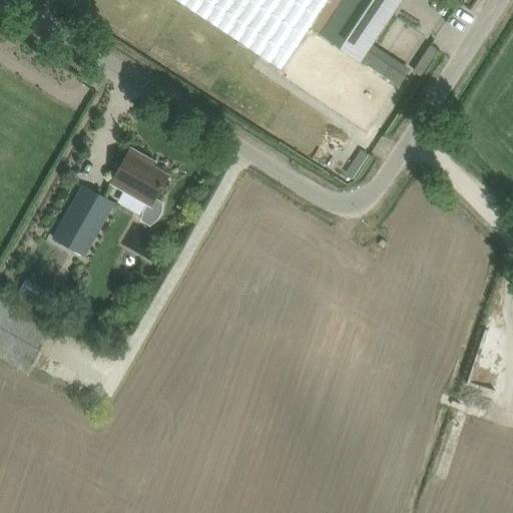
[(401,0),(176,0),(282,69),(310,27),(360,61),(361,60),(399,86),(410,69),(372,43),(401,0)]
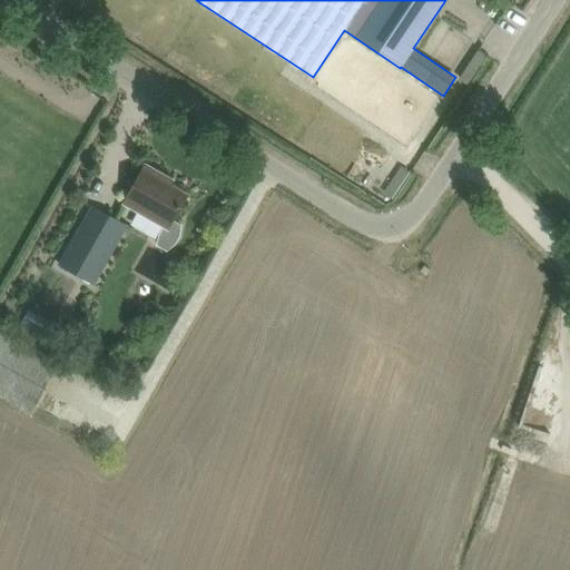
[(467,79),(478,89),(499,62),(487,53),(467,79)]
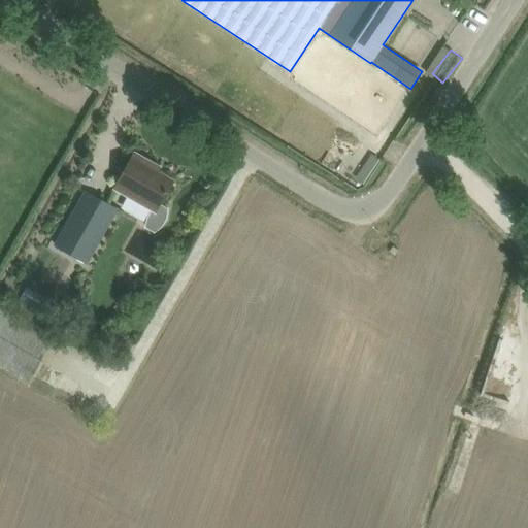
[(297,142),(314,154),(333,124),(318,112),(297,142)]
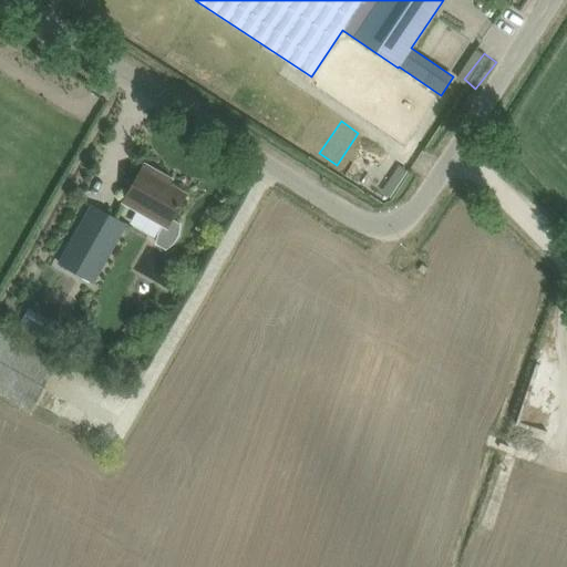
[(359,142),(340,168),(360,183),(379,155),(359,142)]
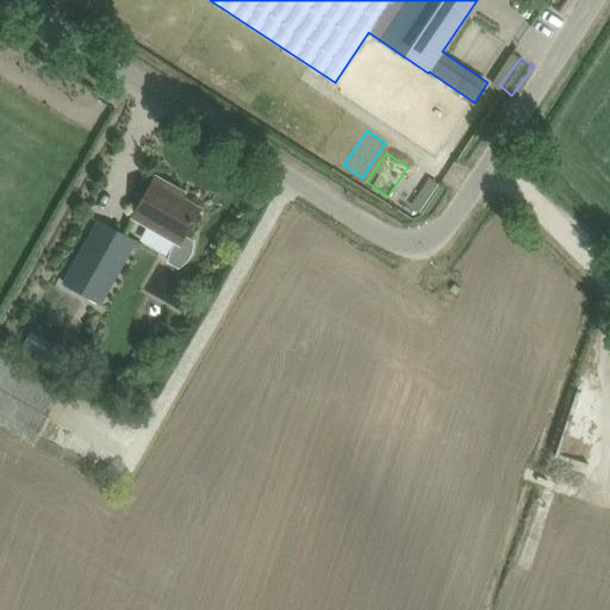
[(184,237),(182,237),(198,209),(170,192),(175,185),(154,173),(131,212),(176,238),(176,240),(168,251),(167,262),(175,268),(180,266),(184,263),(187,260),(191,255),(192,250),(193,244),(193,240),(184,237)]
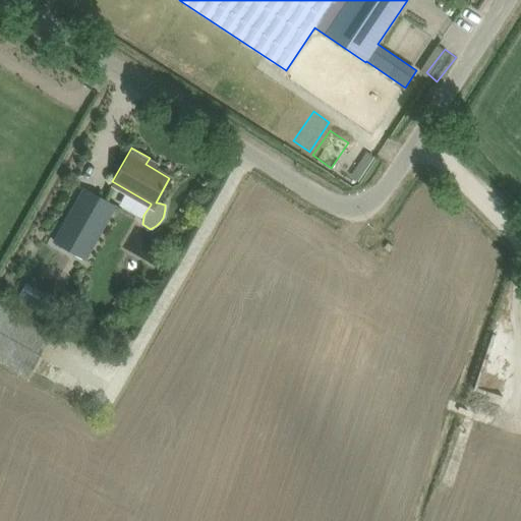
[(81,186),(52,239),(84,257),(115,206),(81,186)]
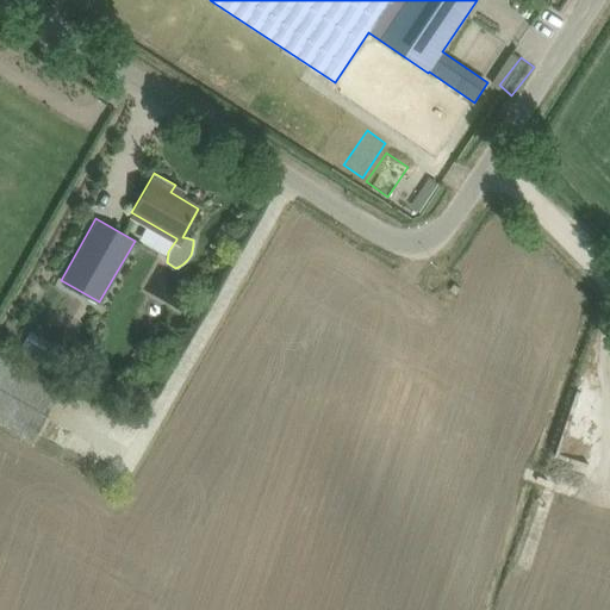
[(31,355),(62,366),(68,348),(37,338),(31,355)]
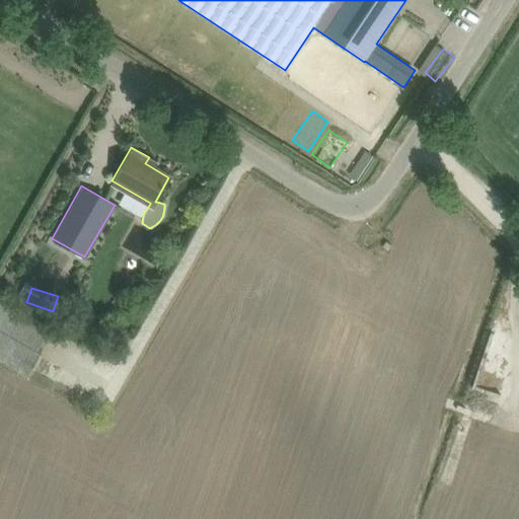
[(0,360),(25,375),(52,331),(0,300),(0,360)]
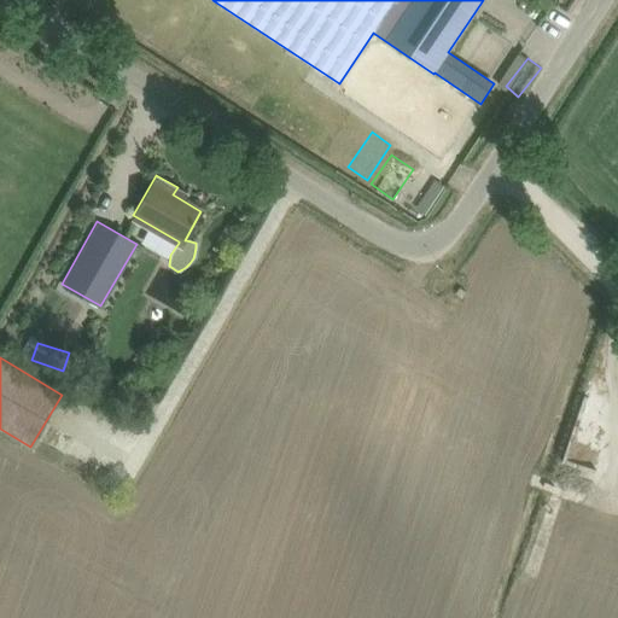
[(91,383),(104,389),(111,375),(98,368),(91,383)]
